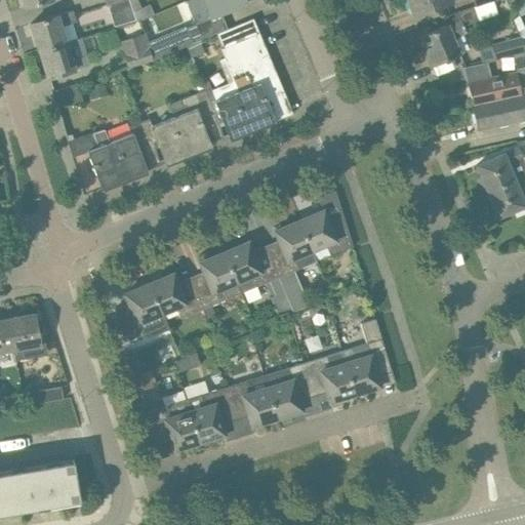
[(138,19),(135,11),(135,10),(131,11),(128,0),(105,0),(114,28),(125,24),(138,19)]
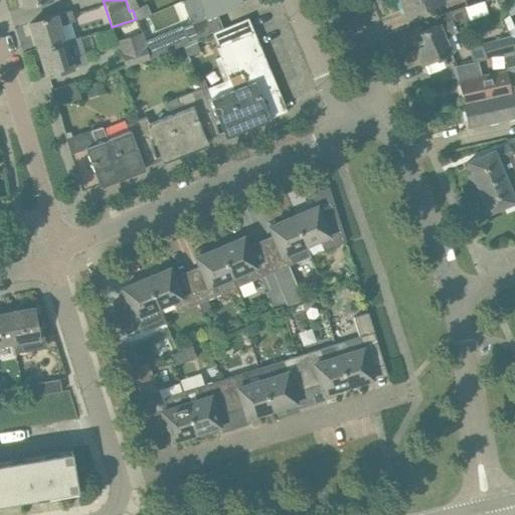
[(240,0),(185,0),(188,8),(195,5),(194,4),(200,2),(206,17),(216,13),(241,3),(240,0)]
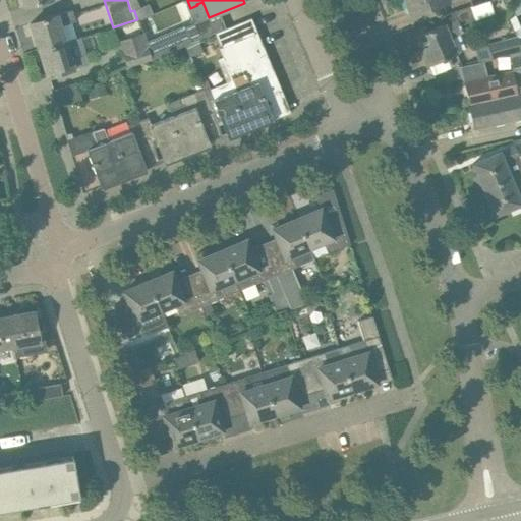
[(405,0),(410,14),(448,2),(448,1),(451,0),(405,0)]
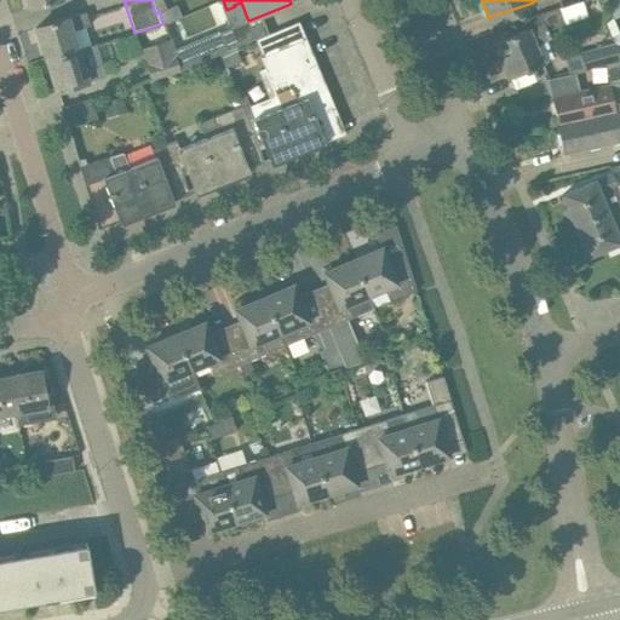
[(562,7),(523,19),(527,30),(498,42),(506,61),(500,63),(506,76),(512,74),(514,76),(544,64),(535,45),(550,39),(547,32),(567,26),(564,21),(568,19),(569,22),(583,17),(581,15),(586,12),(581,0),(562,7)]
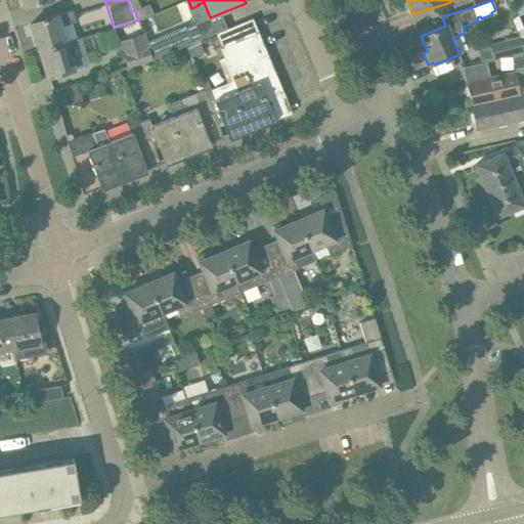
[(523,7),(522,2),(514,5),(518,15),(523,12),(523,7)]
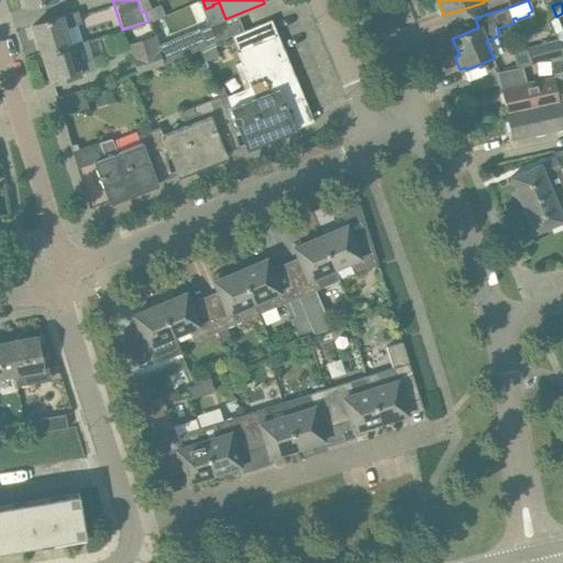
[(145,11),(145,12),(148,21),(150,20),(150,22),(165,15),(162,4),(145,11)]
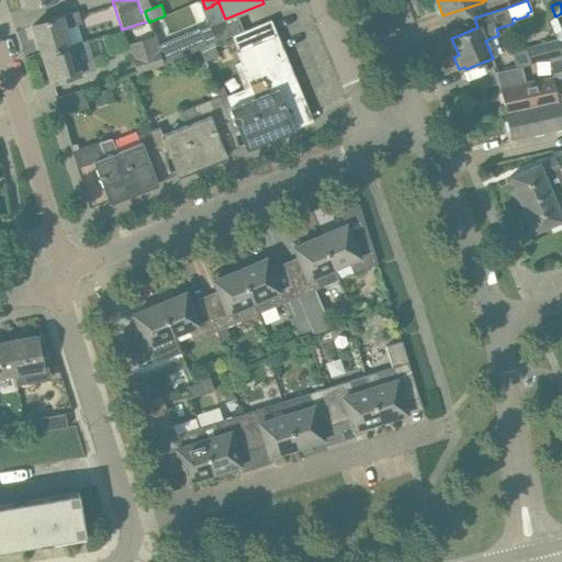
[(42,55),(71,46),(66,27),(81,23),(78,11),(32,25),(42,55)]
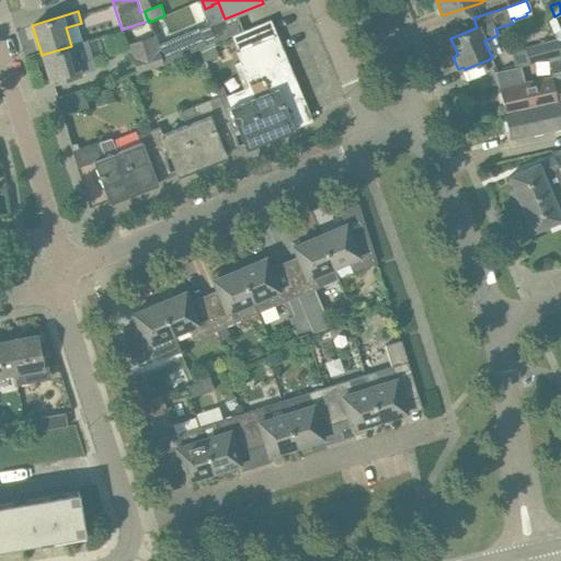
[(236,14),(225,19),(199,30),(198,27),(157,45),(163,64),(198,49),(213,43),(243,31),(236,14)]
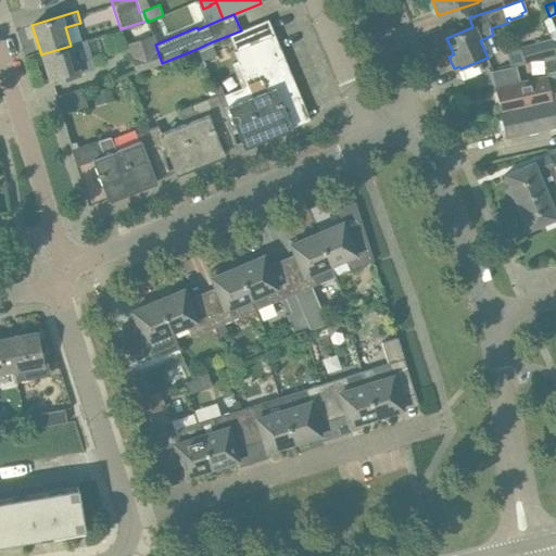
[(224,91),(215,96),(227,127),(234,124),(242,147),(310,121),(268,20),(231,35),(237,50),(235,51),(249,86),(225,96),(224,91)]
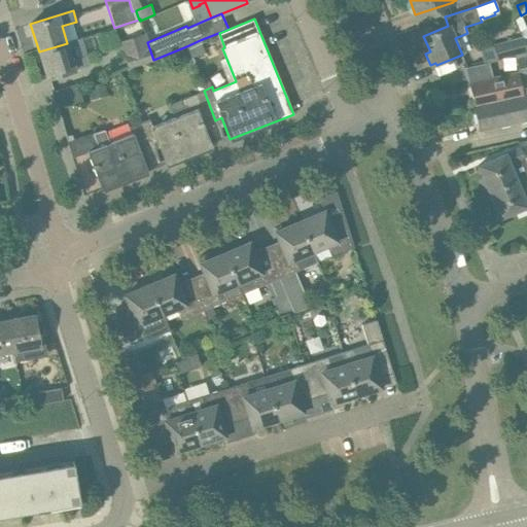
[(526,30),(526,28),(519,30),(521,37),(493,44),(497,60),(525,53),(526,56),(526,55),(526,30)]
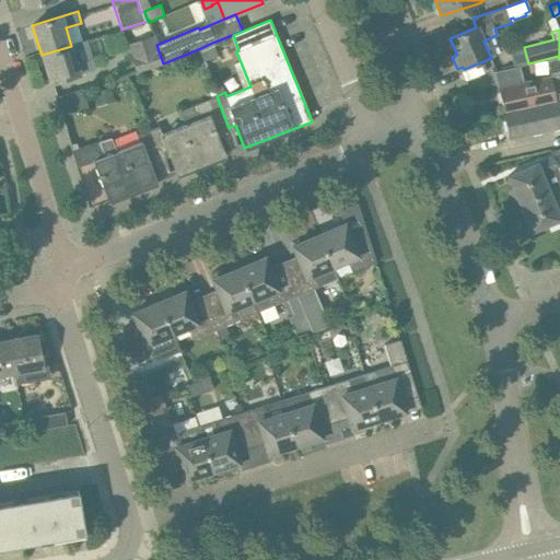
[(163,63),(156,45),(153,35),(126,45),(137,72),(150,68),(163,63)]
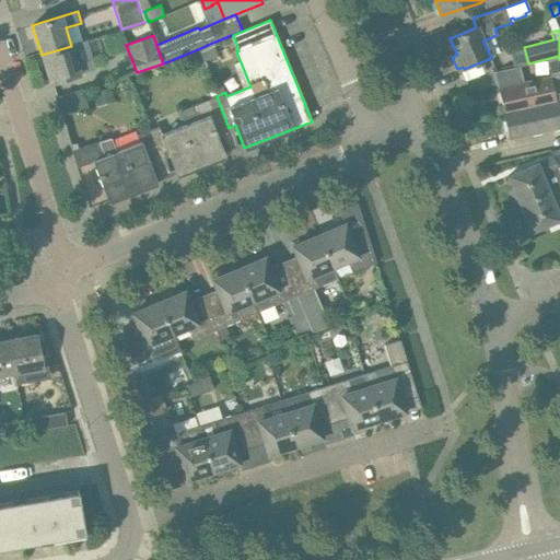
[(86,41),(71,46),(42,55),(50,84),(95,70),(86,41)]
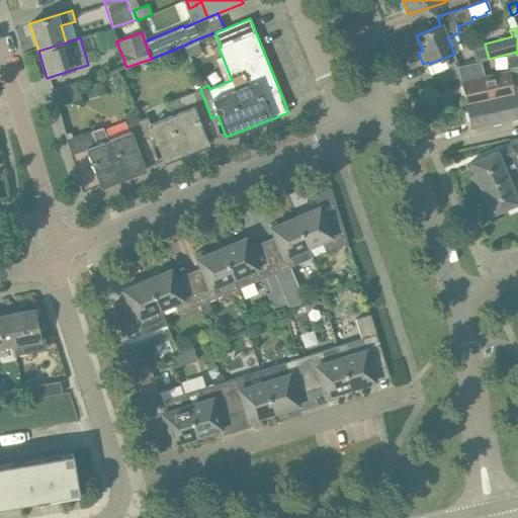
[(196,39),(183,46),(188,57),(200,52),(196,39)]
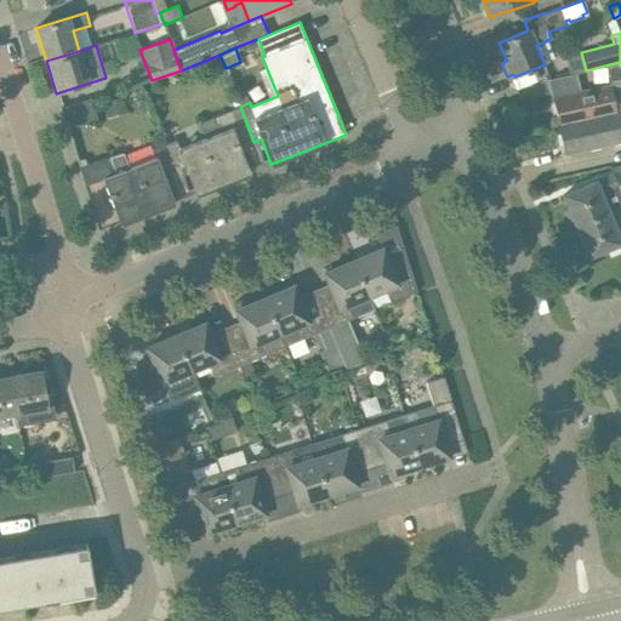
[(553,98),(559,125),(616,113),(616,112),(620,109),(620,85),(611,87),(610,85),(576,92),(553,98)]
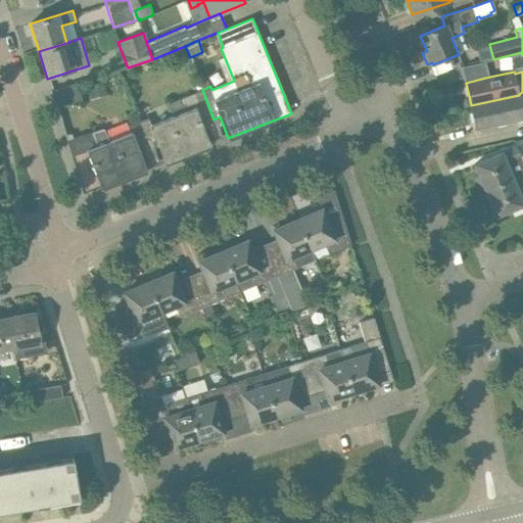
[(107,95),(103,82),(87,87),(92,99),(107,95)]
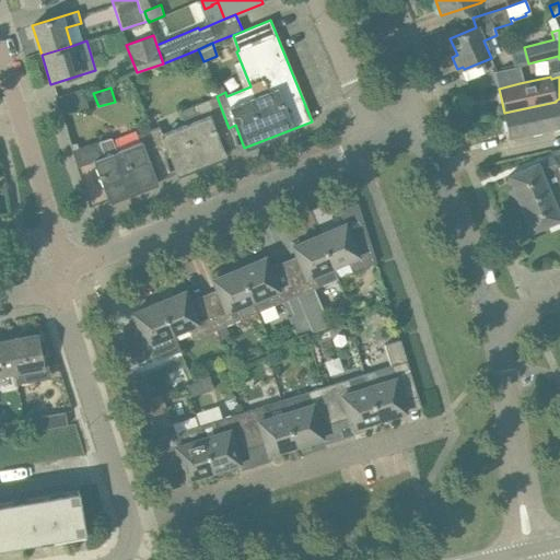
[(88,106),(82,89),(55,97),(60,115),(88,106)]
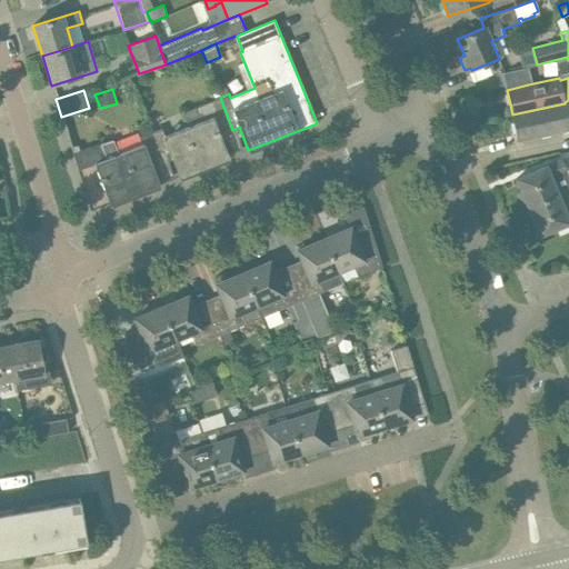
[(161,128),(151,132),(161,158),(170,155),(179,178),(229,158),(220,135),(232,130),(220,98),(182,112),(188,127),(165,136),(161,128)]
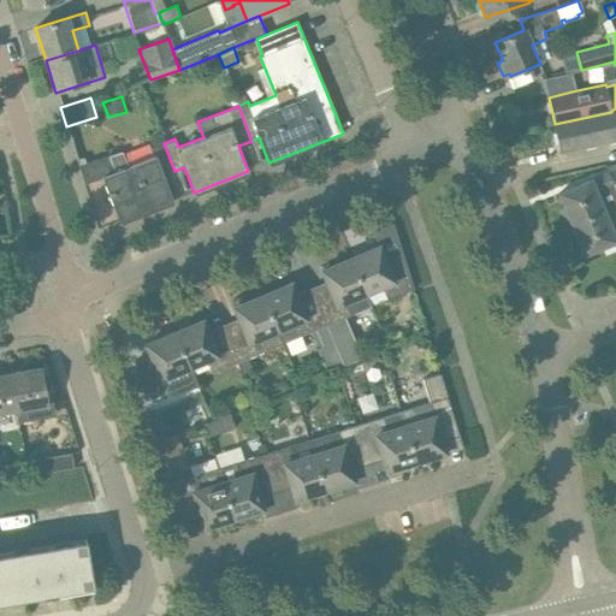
[(611,112),(555,124),(561,153),(585,147),(615,140),(615,108),(611,111),(611,112)]
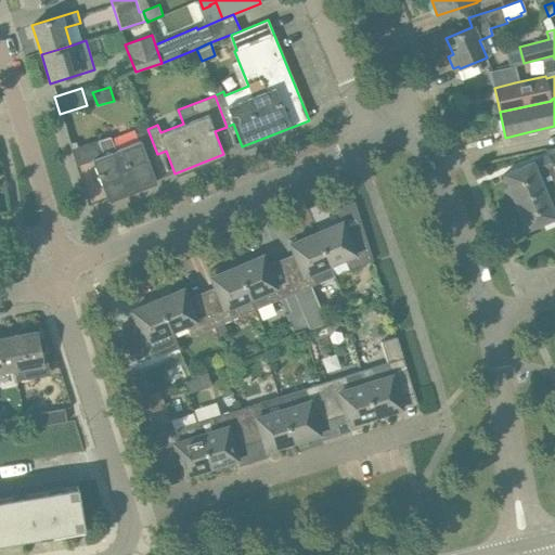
[(157,154),(147,129),(136,133),(139,141),(115,150),(131,191),(156,181),(146,157),(157,154)]
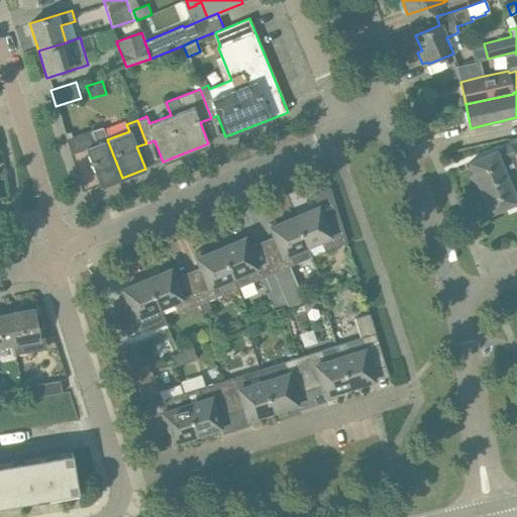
[(100,186),(122,178),(107,139),(103,127),(66,138),(71,154),(86,149),(100,186)]
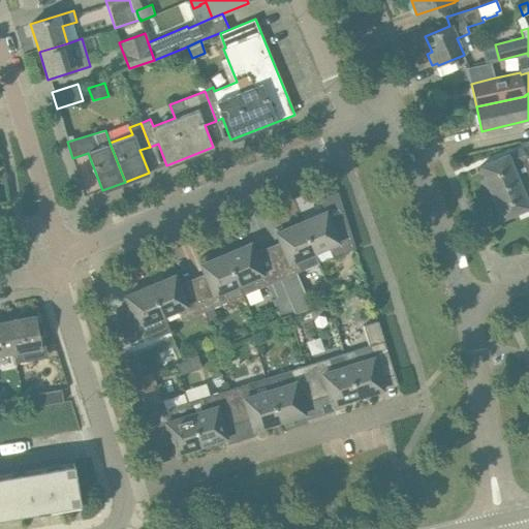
[(479,166),(491,192),(528,176),(528,163),(523,149),(507,155),(507,154),(479,166)]
